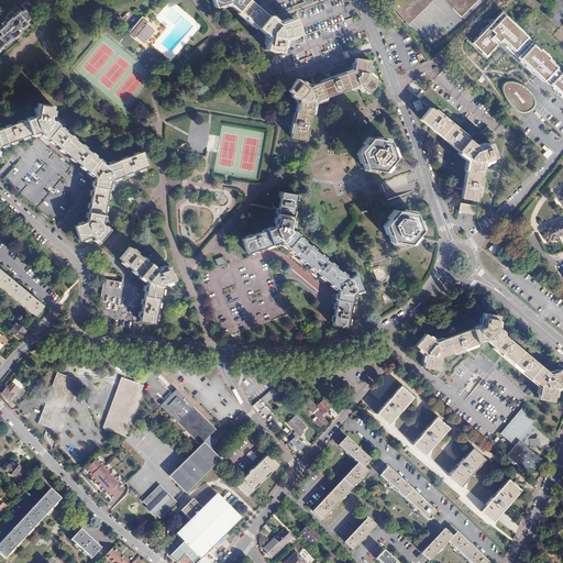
[(18,29),(19,31),(20,32),(23,29),(23,28),(29,23),(26,21),(32,15),(29,12),(32,10),(32,6),(28,0),(26,0),(21,4),(25,9),(22,11),(20,8),(14,13),(13,11),(12,10),(6,17),(7,17),(8,19),(2,23),(3,25),(0,28),(0,47),(17,33),(14,31),(18,29)]
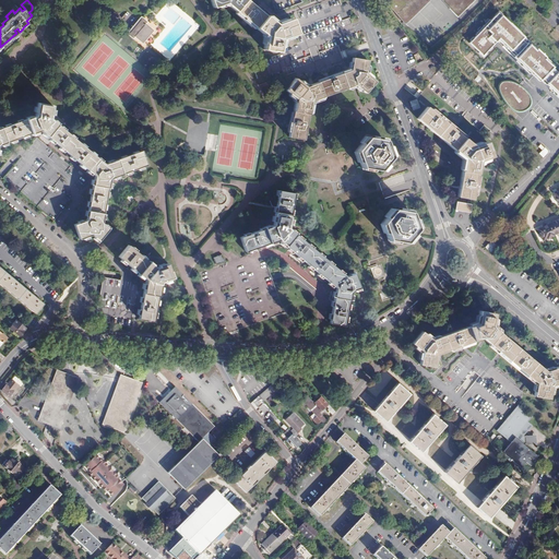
[(281,35),(296,30),(290,15),(275,21),(249,0),(210,0),(212,4),(224,0),(225,0),(264,33),(263,45),(277,48),(281,35)]
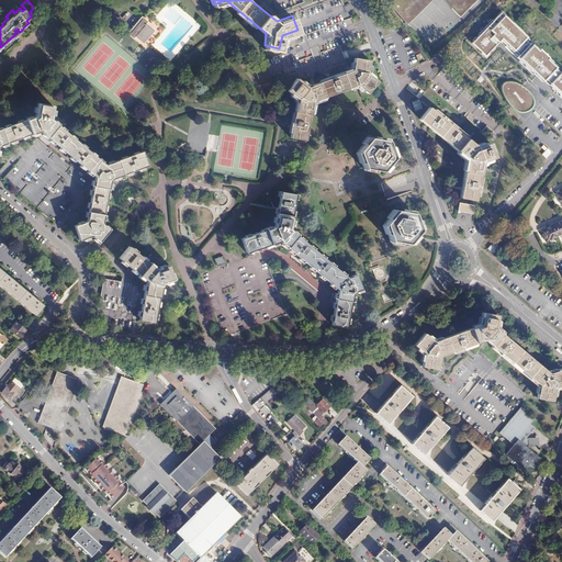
[(393,0),(390,3),(411,25),(438,0),(441,0),(461,18),(479,0),(393,0)]
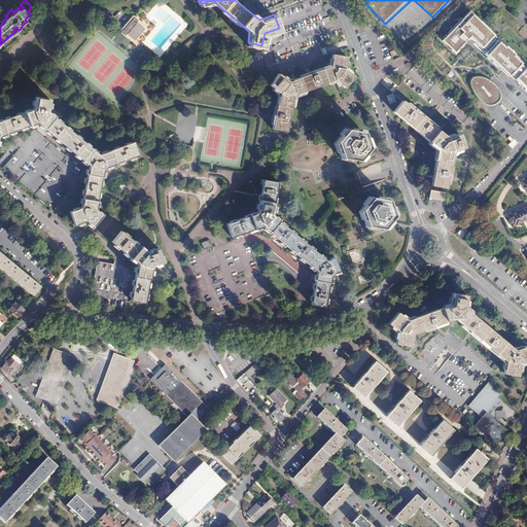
[(526,65),(470,11),(443,40),(456,53),(470,37),(516,80),(517,78),(526,88),(526,65)]
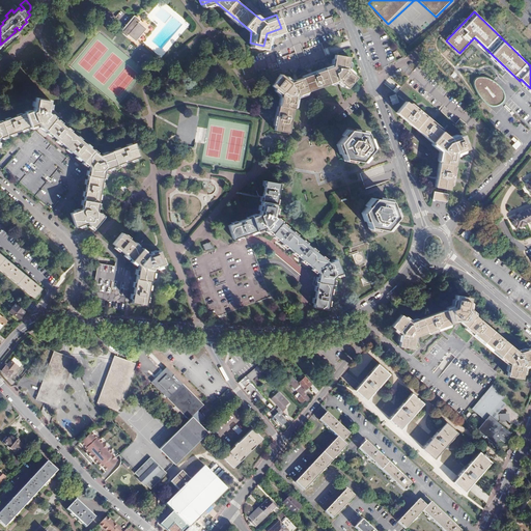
[(134,38),(142,29),(136,24),(139,20),(133,16),(119,32),(124,36),(128,33),(134,38)]
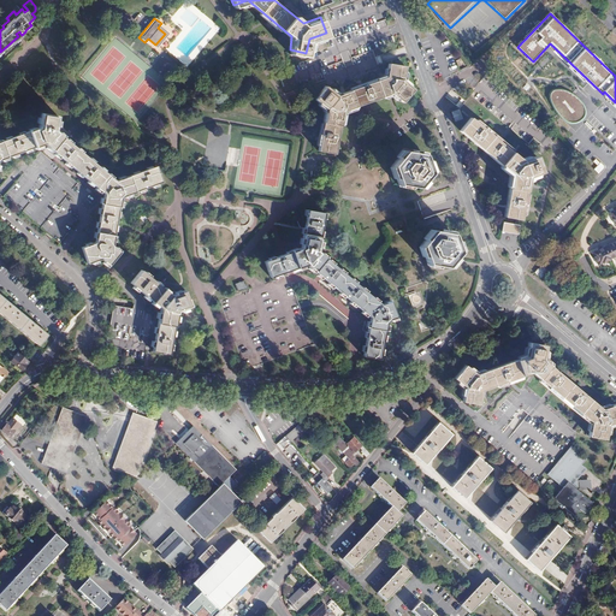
[(401,100),(413,88),(402,78),(404,64),(388,60),(385,75),(336,93),(324,83),(313,96),(324,105),(318,147),(333,150),(342,108),(390,92),(401,100)]
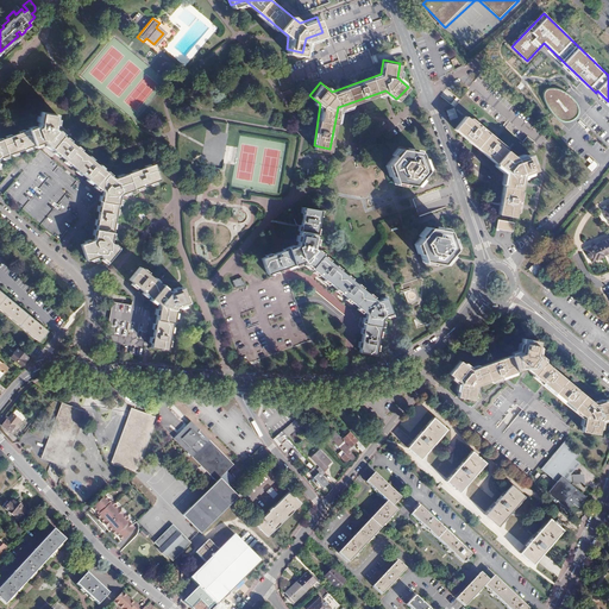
[(545,90),(542,94),(540,100),(542,107),(548,113),(556,119),(564,123),(572,121),(578,118),(577,107),(571,98),(562,90),(553,88),(545,90)]
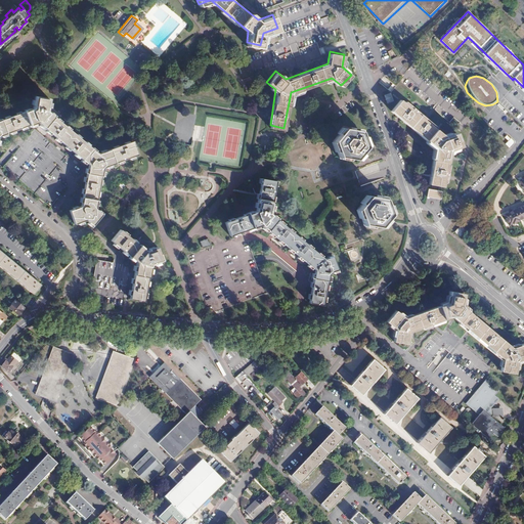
[(379,83),(391,91),(395,85),(383,77),(379,83)]
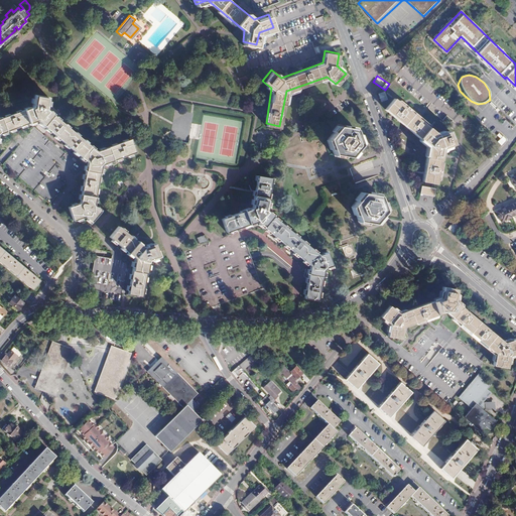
[(513,107),(510,104),(515,97),(506,88),(495,99),(509,112),(513,107)]
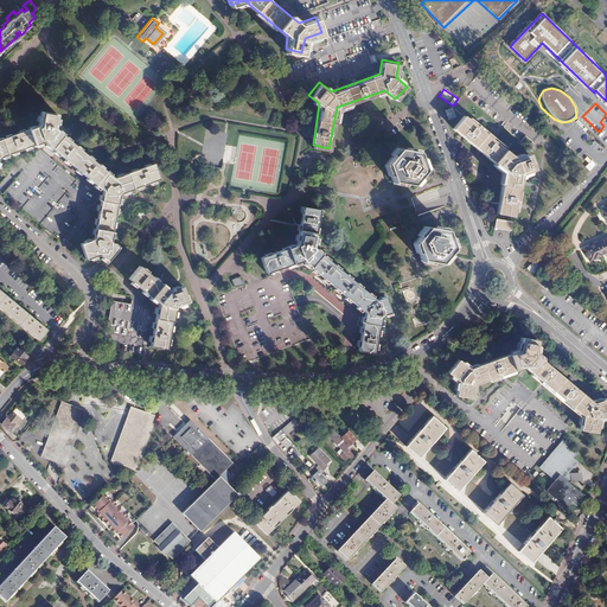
[(448,120),(455,117),(452,109),(446,112),(448,120)]
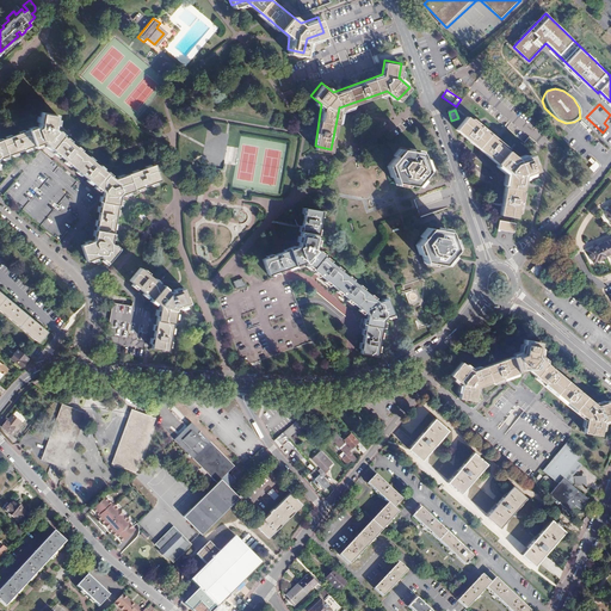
[(110,263),(121,250),(113,242),(121,195),(161,181),(156,165),(115,179),(55,130),(56,115),(39,112),(38,125),(0,140),(0,159),(43,143),(104,192),(96,240),(82,245),(88,261),(103,257),(110,263)]
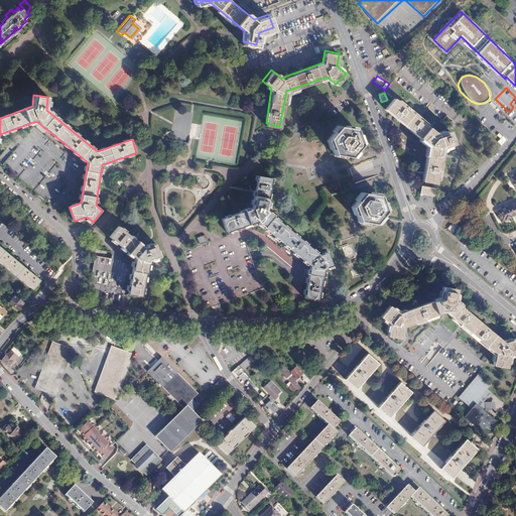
[(442,150),(455,146),(449,133),(437,137),(394,100),(384,111),(428,148),(422,183),(436,185),(442,150)]
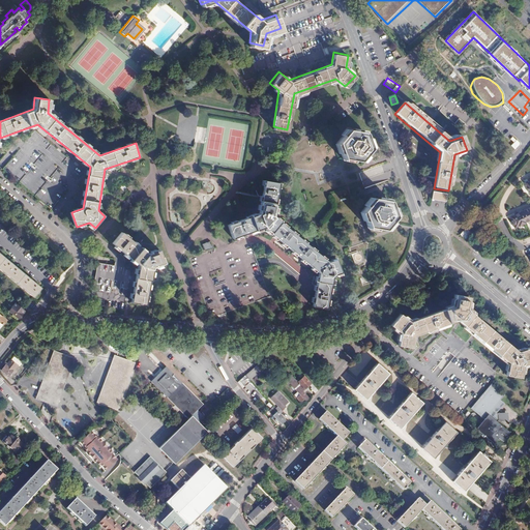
[(358,162),(369,149),(363,133),(347,129),(336,143),(342,158),(358,162)]
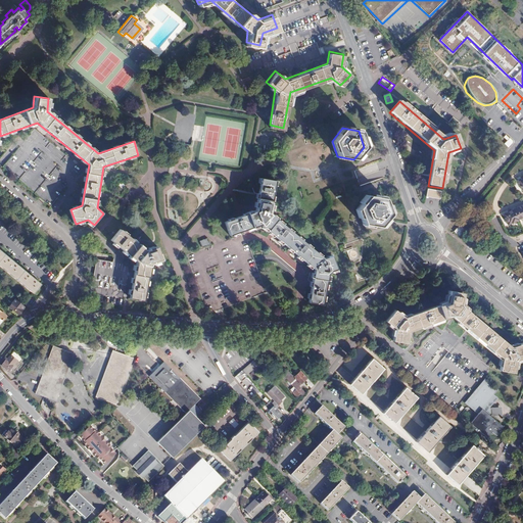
[(336,272),(331,257),(324,260),(269,215),(274,183),(259,181),(254,214),(224,224),(229,238),(260,227),(299,259),(314,272),(308,303),(323,306),(328,274),(336,272)]
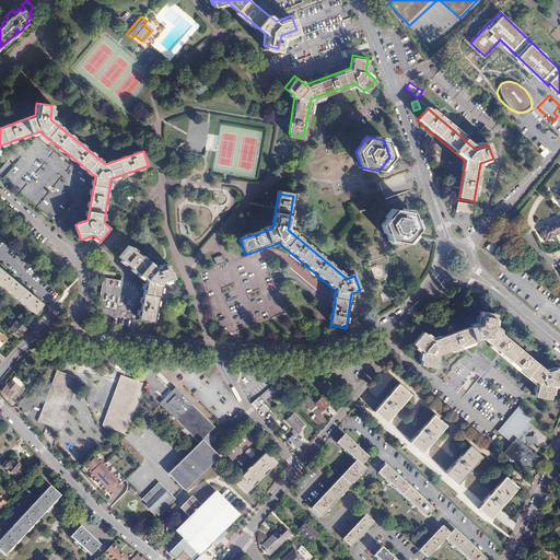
[(405,243),(417,229),(410,212),(393,210),(381,223),(387,240),(405,243)]
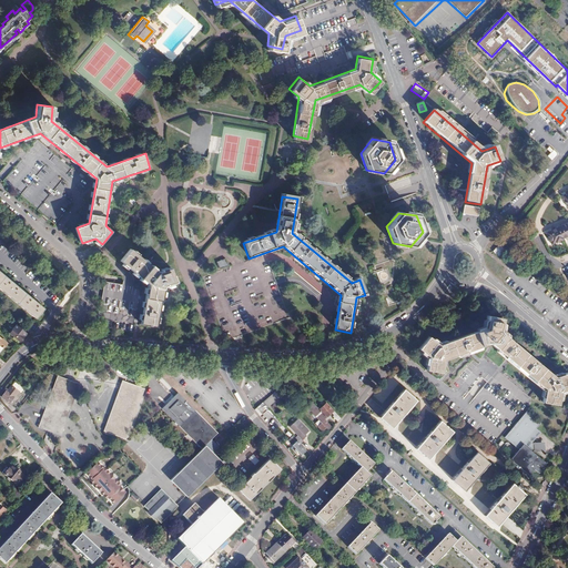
[(122,225),(128,219),(122,215),(117,221),(122,225)]
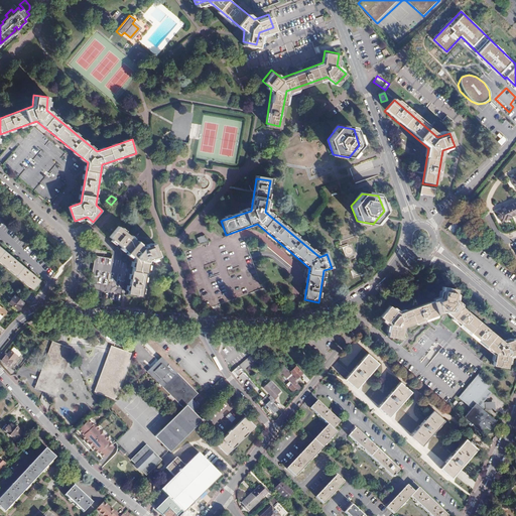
[(515,214),(515,202),(496,212),(501,222),(505,220),(505,221),(511,218),(511,217),(515,214)]
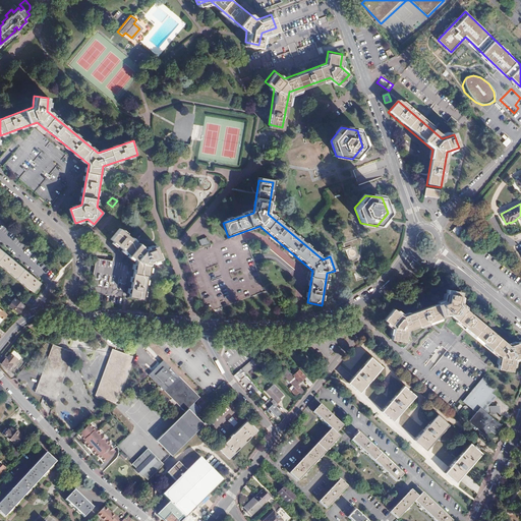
[(453,231),(457,235),(462,229),(458,225),(453,231)]
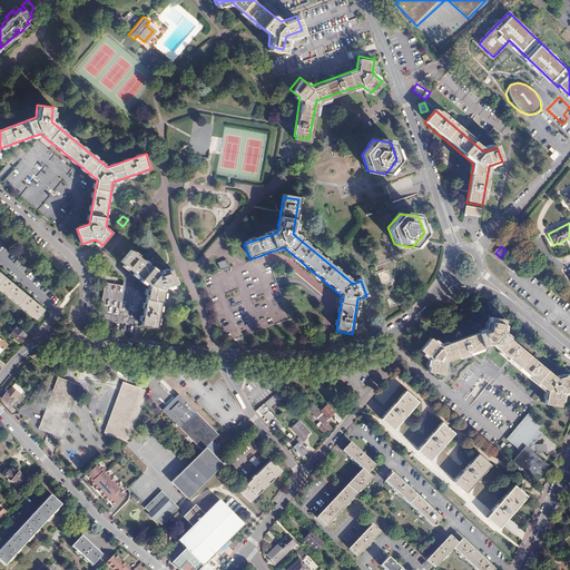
[(166,287),(178,283),(173,268),(160,273),(133,249),(121,262),(134,272),(150,285),(146,310),(144,325),(159,328),(166,287)]
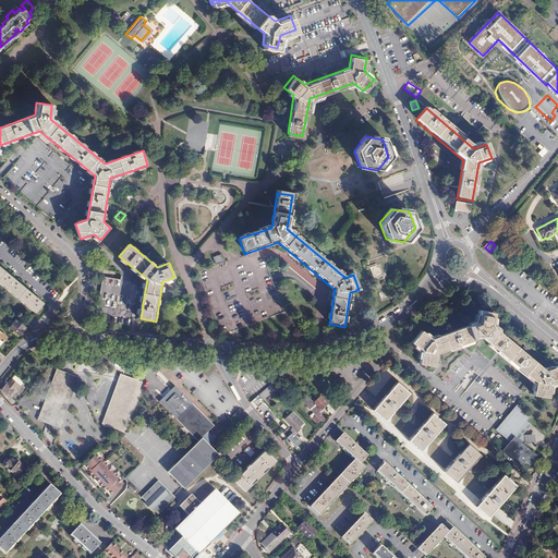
[(220,254),(211,257),(215,265),(223,262),(220,254)]
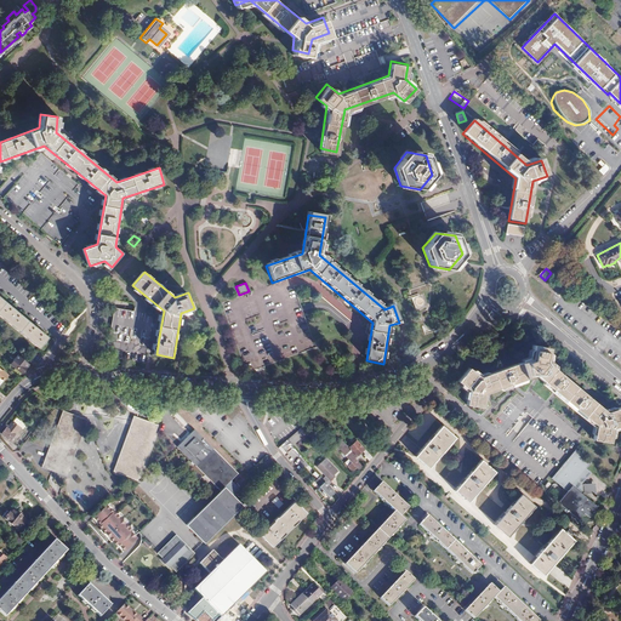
[(229,300),(235,294),(231,289),(224,295),(229,300)]
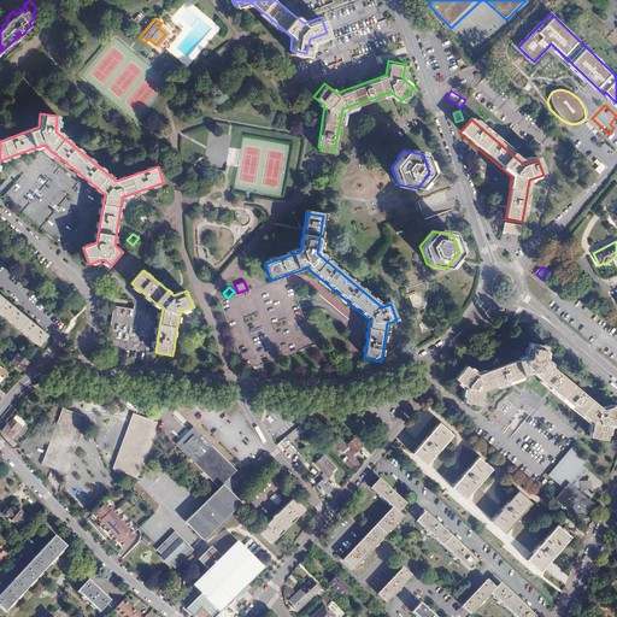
[(0,313),(39,346),(47,336),(0,297),(0,313)]
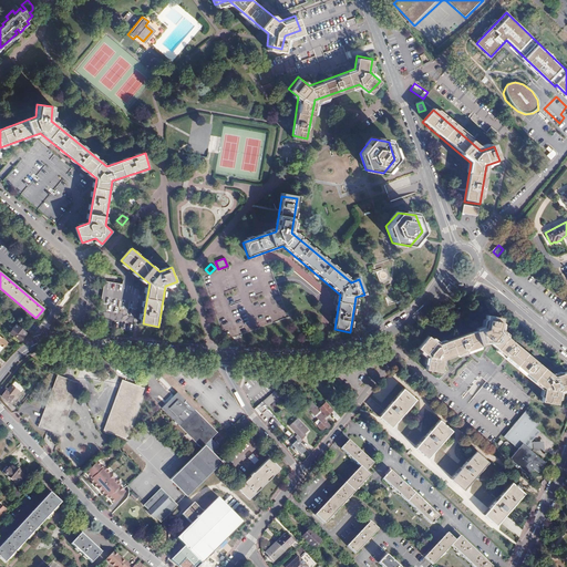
[(566,374),(566,372),(554,377),(532,358),(498,330),(501,317),(485,315),(483,327),(437,343),(426,336),(418,348),(428,356),(425,369),(441,372),(443,359),(488,342),(544,388),(542,401),(557,403),(559,391),(566,388),(566,374)]
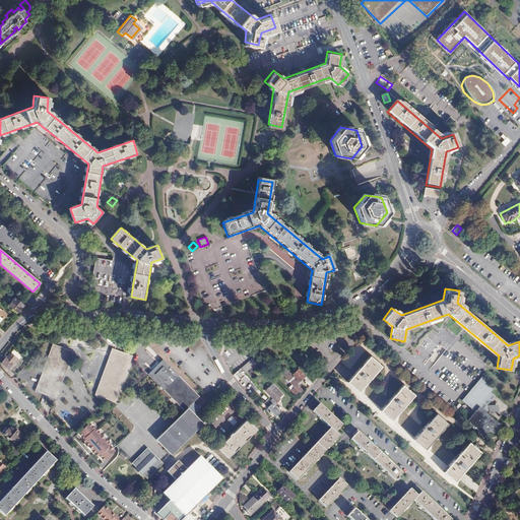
[(16,312),(22,305),(14,298),(8,306),(16,312)]
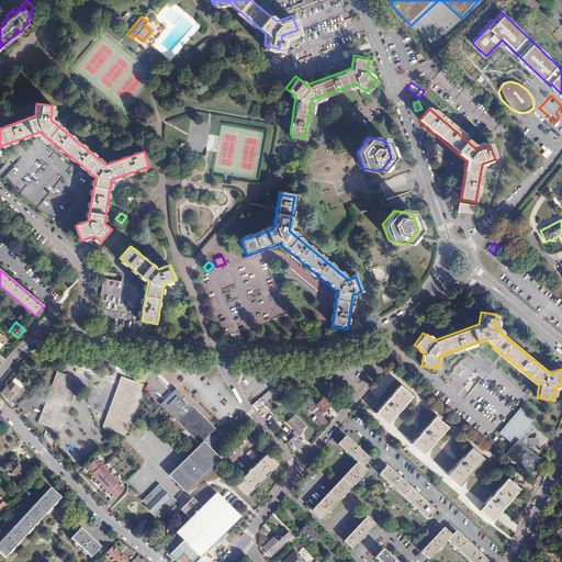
[(59,430),(78,378),(55,370),(36,423),(59,430)]
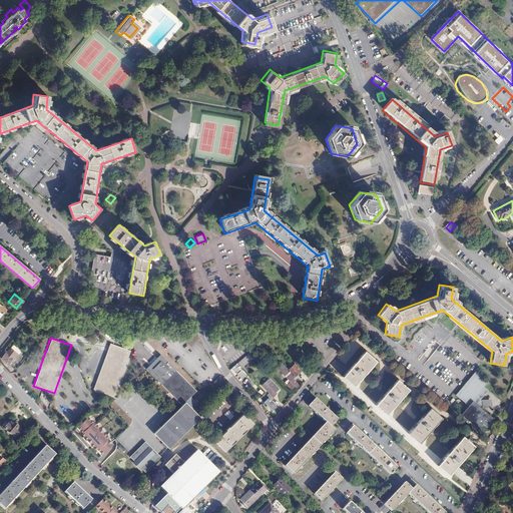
[(113,396),(130,350),(110,342),(93,388),(113,396)]
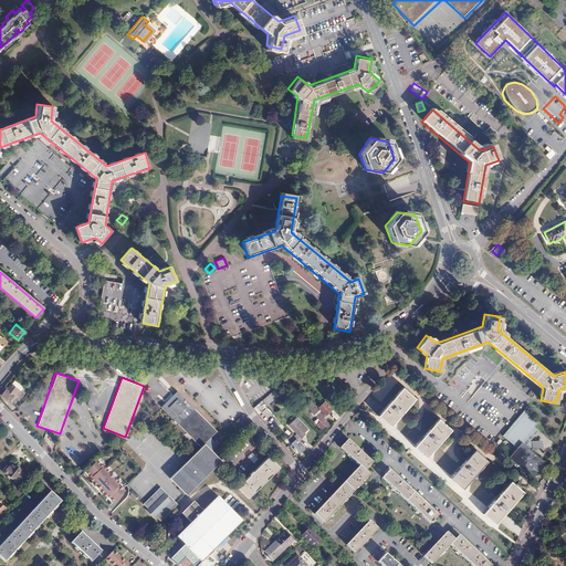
[(10,385),(8,387),(6,390),(4,389),(3,391),(0,395),(8,401),(11,398),(16,401),(21,394),(17,390),(20,386),(14,380),(11,385),(10,385)]
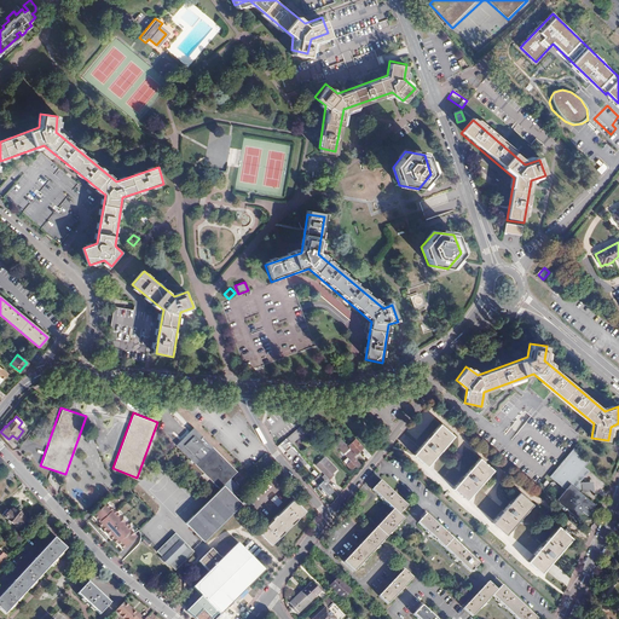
[(287,438),(285,438),(290,444),(300,434),(308,427),(304,421),(300,424),(295,429),(287,438)]
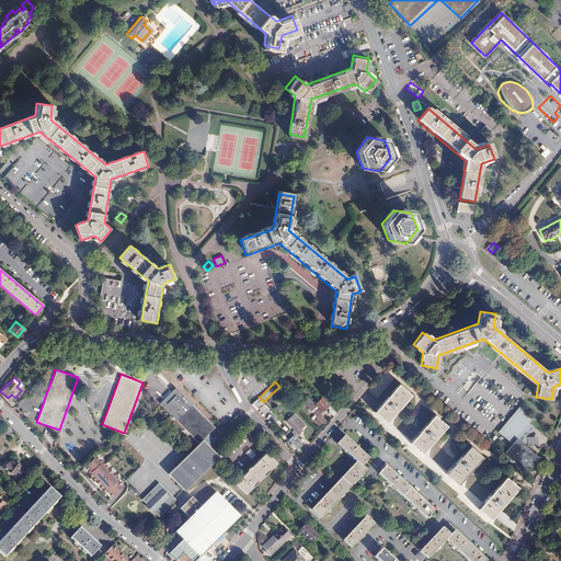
[(398,385),(379,405),(374,412),(387,423),(397,411),(411,396),(398,385)]
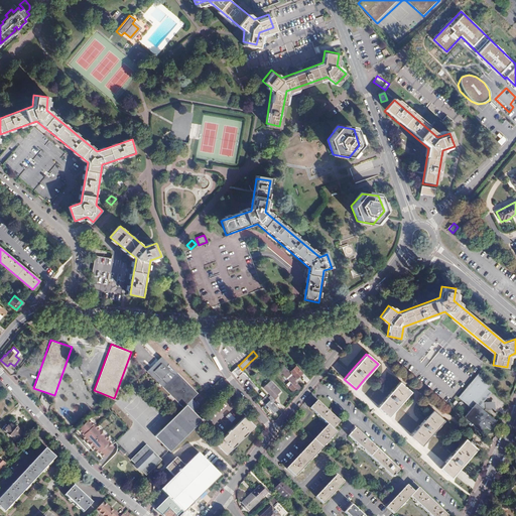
[(199,394),(162,358),(148,372),(184,408),(155,436),(170,452),(203,420),(198,414),(187,405),(192,400),(199,394)]
